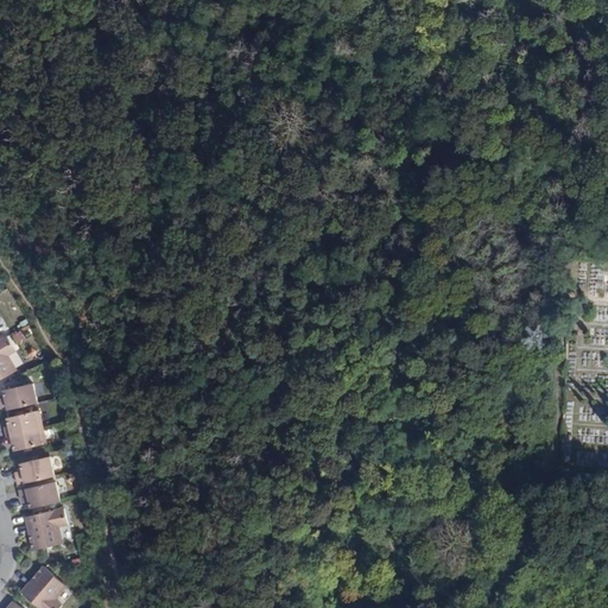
[(17,350),(8,336),(0,341),(0,380),(18,371),(8,355),(17,350)]
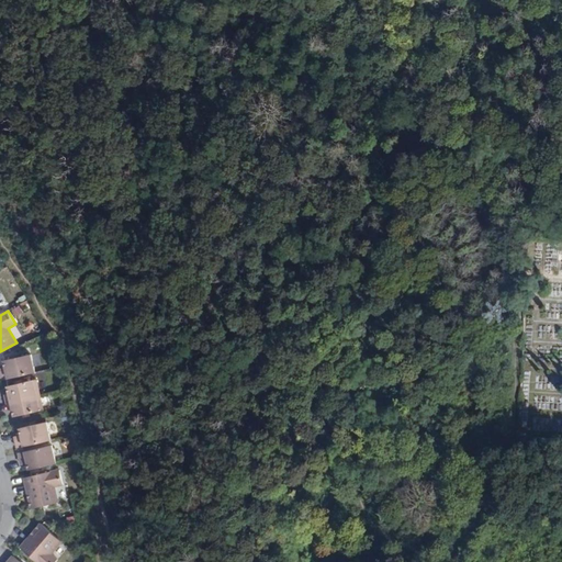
[(2,380),(35,372),(32,355),(6,361),(7,367),(7,370),(0,372),(2,380)]
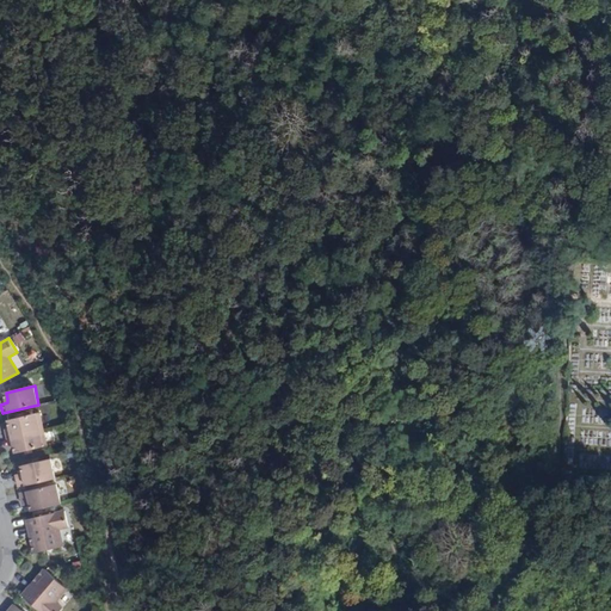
[(6,429),(8,437),(43,429),(39,412),(24,415),(18,417),(8,419),(11,427),(6,429)]
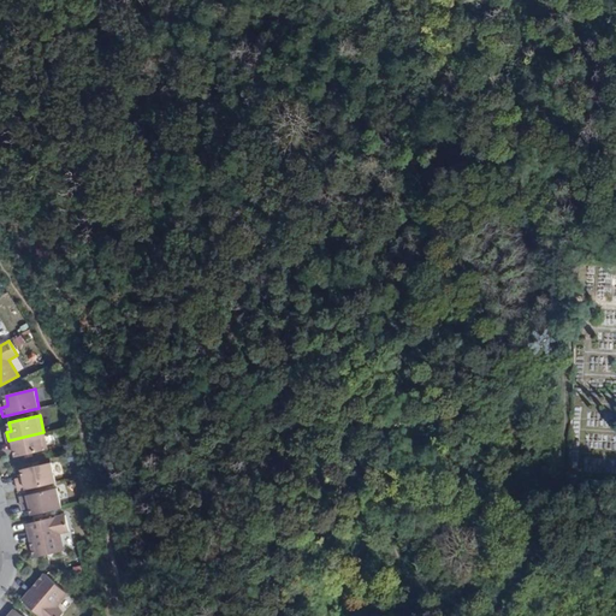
[(43,432),(9,440),(10,449),(15,448),(17,456),(25,454),(31,452),(48,449),(43,432)]
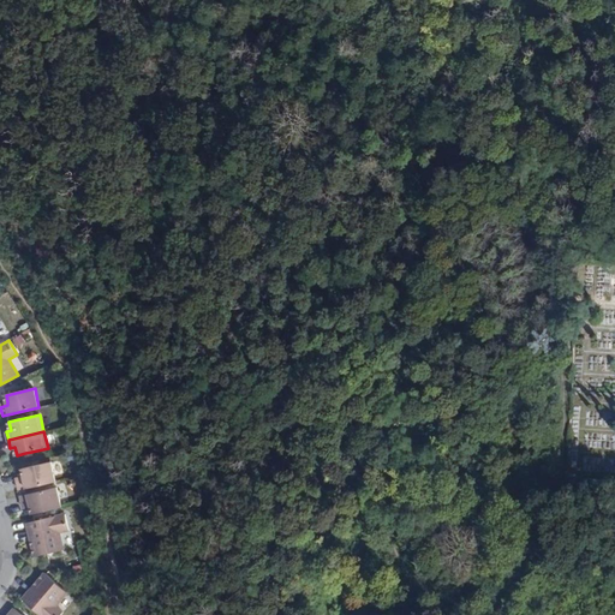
[(17,481),(19,490),(57,481),(52,460),(23,469),(24,476),(25,478),(17,481)]
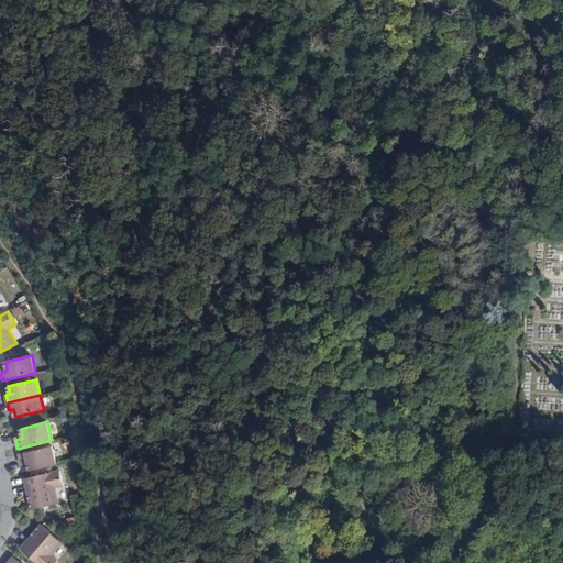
[(29,463),(30,470),(57,464),(53,445),(20,454),(21,462),(28,460),(29,463)]
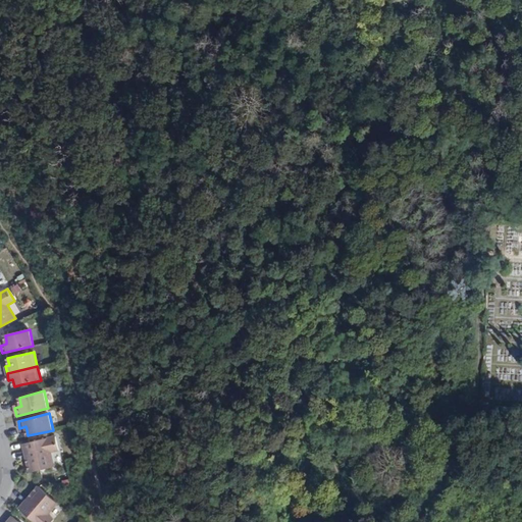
[(22,445),(30,472),(55,466),(52,452),(59,450),(56,436),(22,445)]
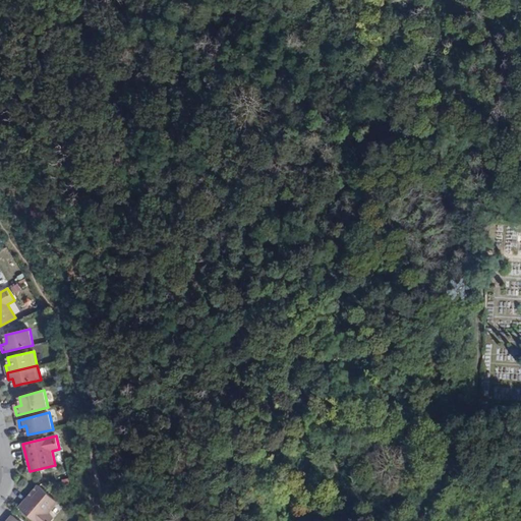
[(39,485),(18,508),(34,520),(51,520),(54,518),(48,513),(57,502),(39,485)]
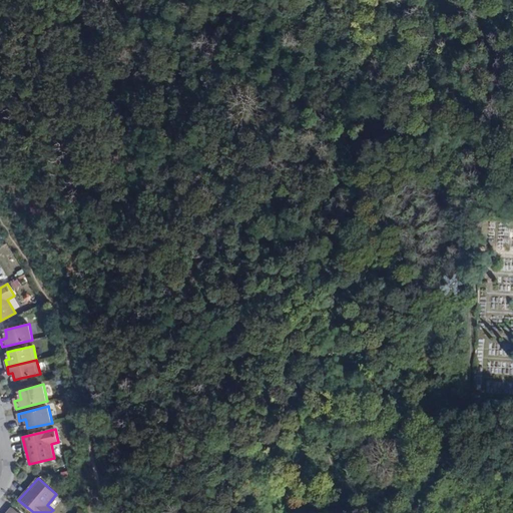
All buildings are outlined.
